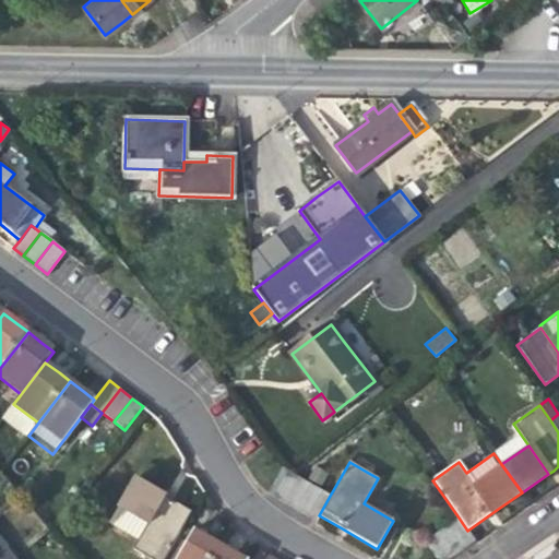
[(266,494),(280,501),(295,475),(282,467),(266,494)]
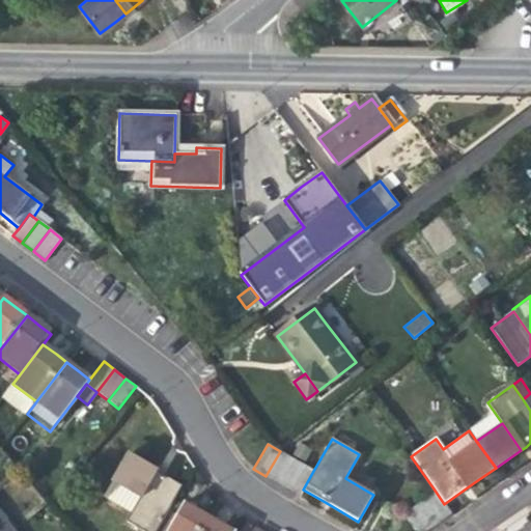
[(266,476),(278,483),(292,458),(280,451),(266,476)]
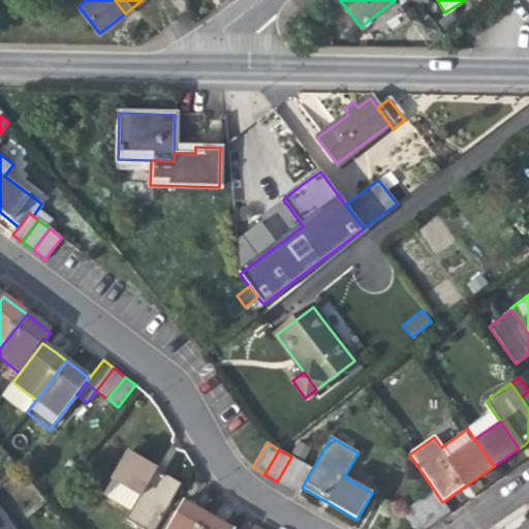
[(145,528),(155,528),(182,484),(156,469),(127,453),(103,493),(130,508),(125,517),(145,528)]
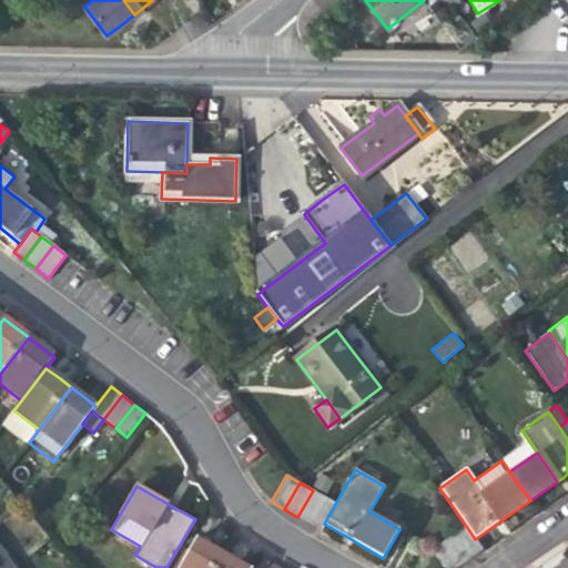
[(19,497),(30,509),(41,499),(30,487),(19,497)]
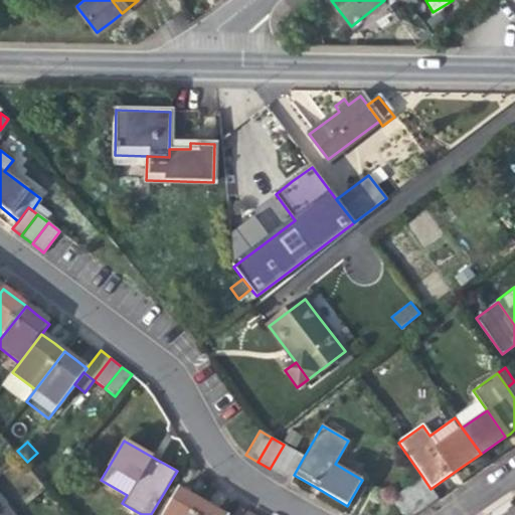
[(270,469),(281,475),(295,451),(284,445),(270,469)]
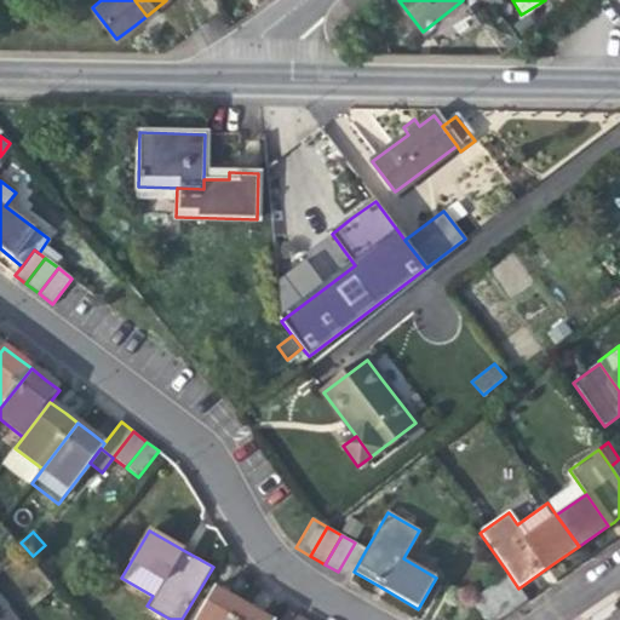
[(349,578),(354,572),(366,550),(355,543),(338,572),(349,578)]
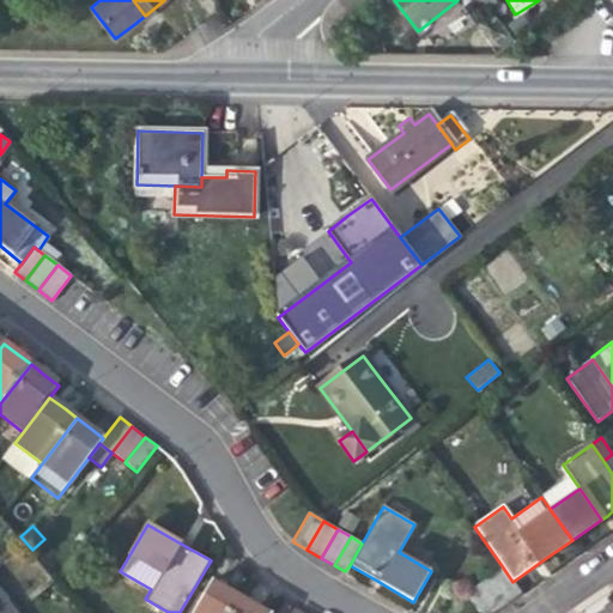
[(490,576),(509,602),(521,594),(513,582),(503,568),(490,576)]
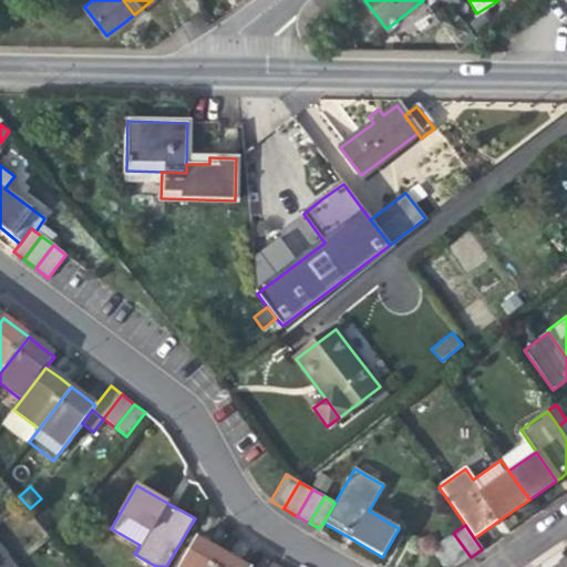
[(441,542),(459,566),(471,557),(453,533),(441,542)]
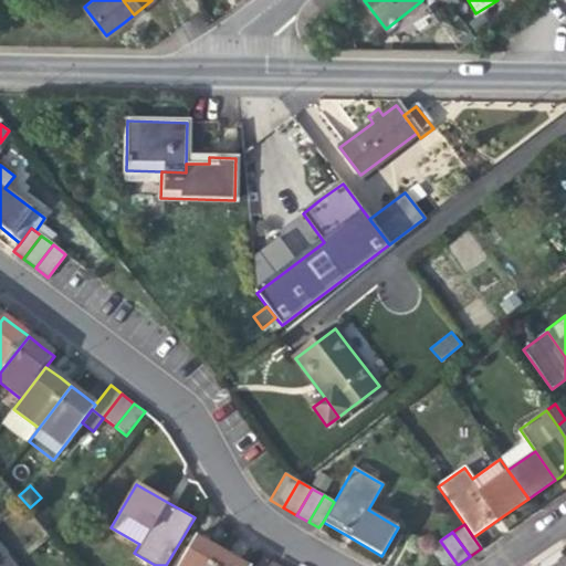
[(215,565),(224,551),(213,544),(197,534),(190,547),(179,565),(178,565),(215,565)]
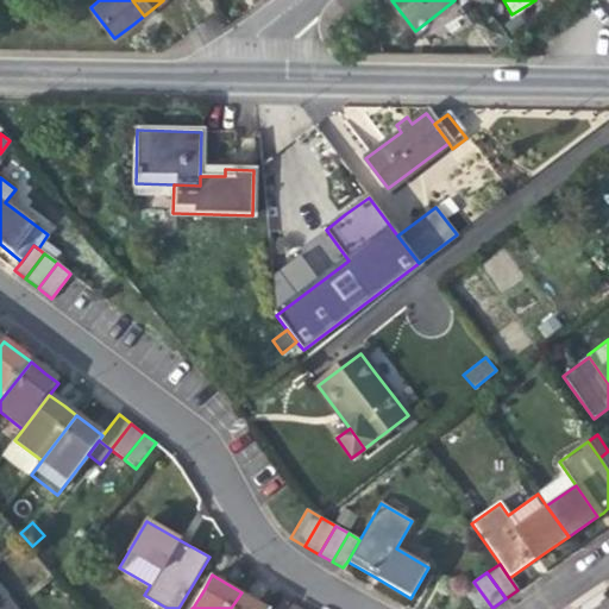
[(475,608),(490,608),(493,608),(473,582),(462,590),(475,608)]
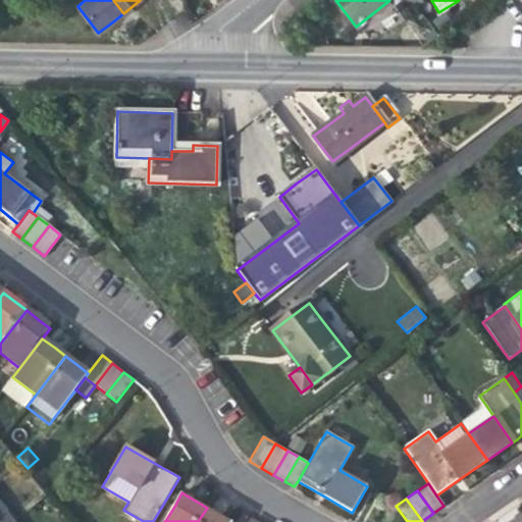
[(162,520),(165,521),(175,505),(172,503),(162,520)]
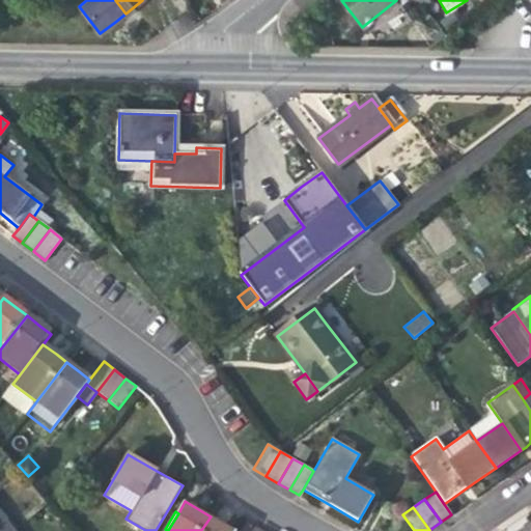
[(201,530),(234,530),(235,530),(224,524),(211,516),(201,530)]
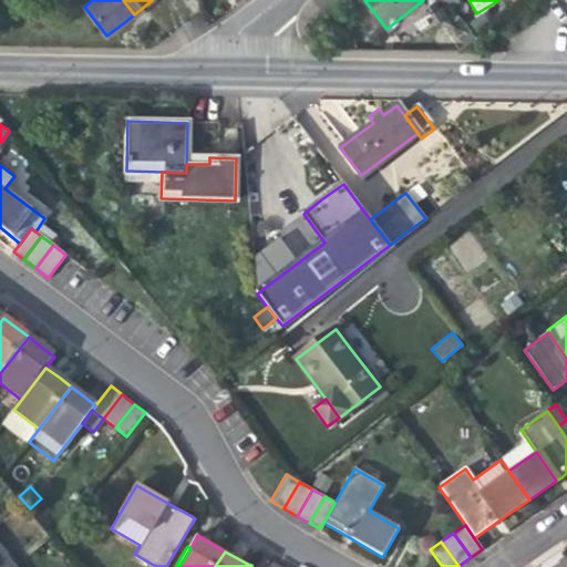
[(11,566),(3,557),(0,560),(0,566),(11,566)]
